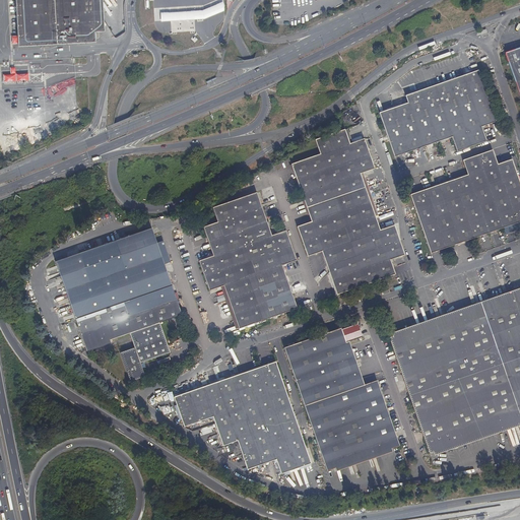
[(15,0),(18,47),(95,43),(94,33),(92,0),(15,0)]
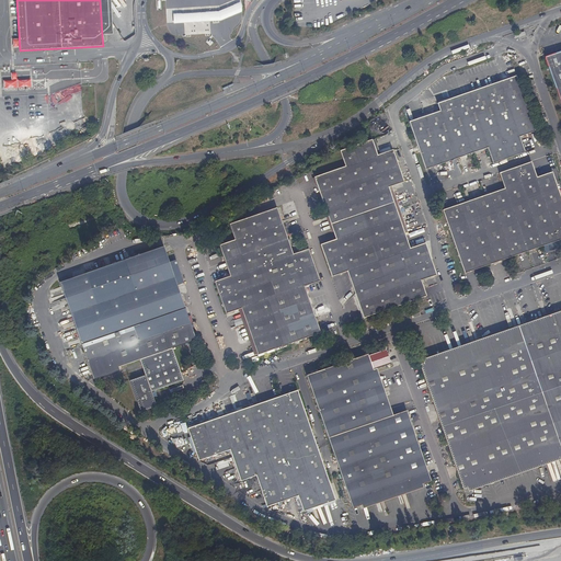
[(100,0),(102,35),(113,34),(110,0),(100,0)]
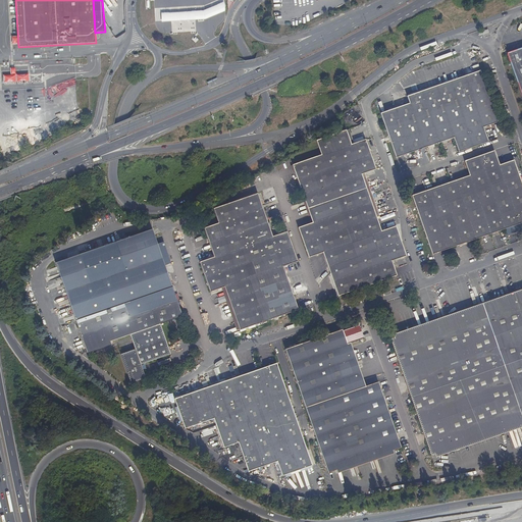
[(203,11),(189,12),(168,13),(161,14),(140,7),(141,16),(161,22),(168,21),(190,20),(205,20),(224,11),(223,3),(203,11)]
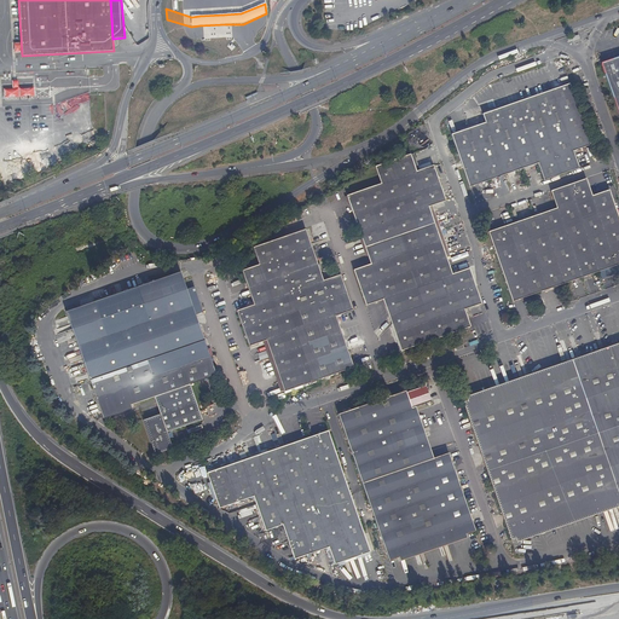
[(229,53),(236,45),(230,40),(224,47),(217,55),(223,59),(229,53)]
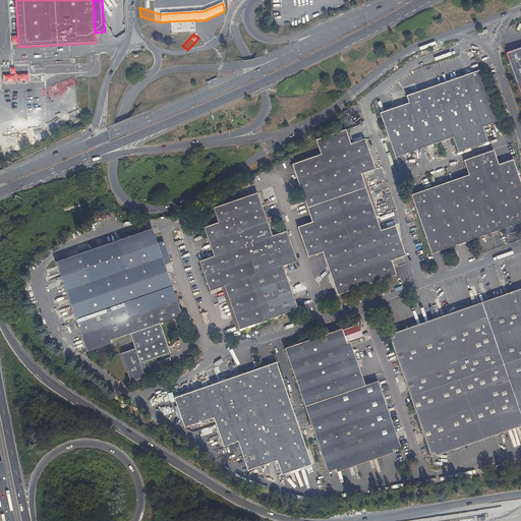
[(520,48),(507,53),(520,95),(520,48)]
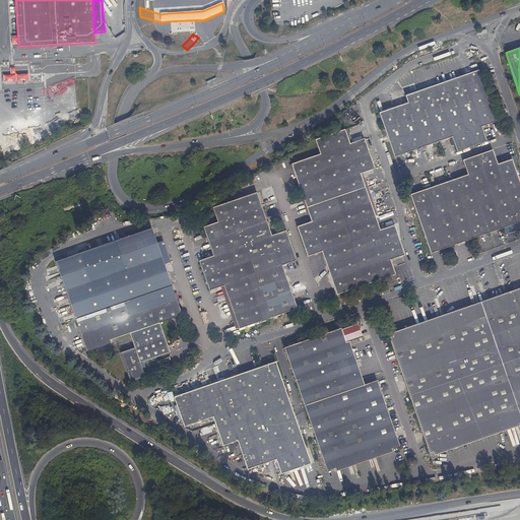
[(406,95),(408,103),(380,113),(395,156),(452,137),(457,151),(486,141),(482,127),(497,122),(478,71),(406,95)]
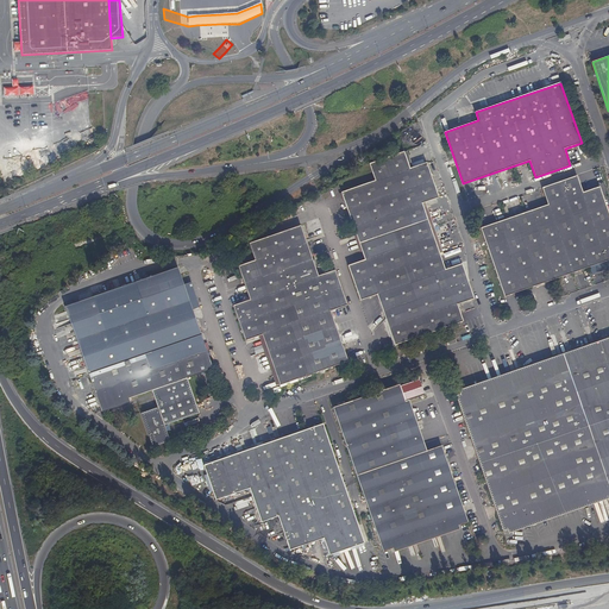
[(475,299),(462,263),(445,269),(422,202),(439,198),(427,163),(410,168),(405,151),(370,163),(376,181),(341,193),(365,259),(349,265),(360,300),(377,295),(395,345),(463,321),(458,305),(475,299)]
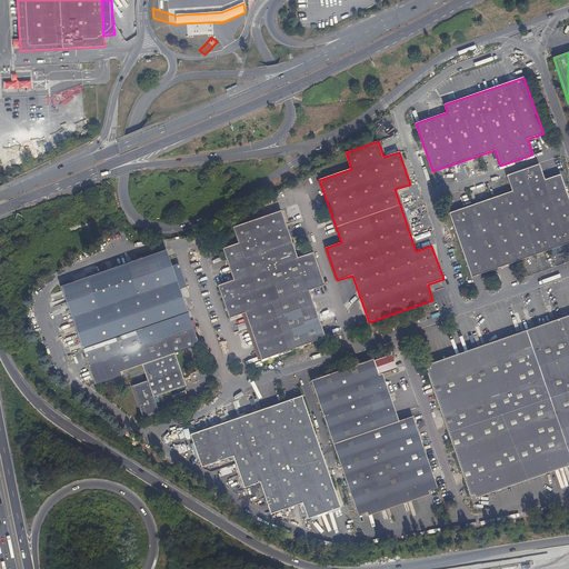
[(507,175),(511,191),(449,212),(471,277),(568,242),(568,198),(560,173),(545,179),(539,163),(507,175)]
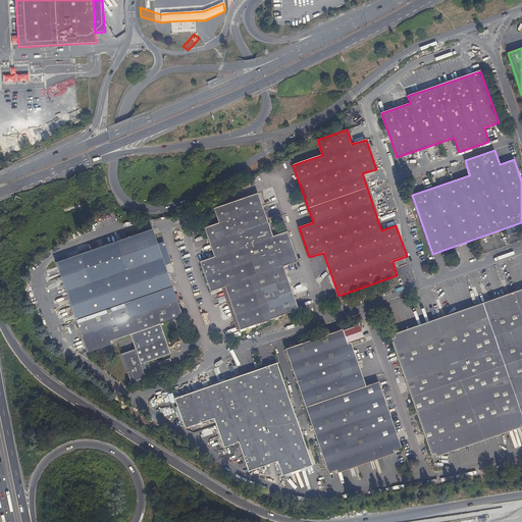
[(210,292),(222,288),(225,286),(240,329),(240,330),(299,310),(283,266),(298,261),(288,231),(273,237),(258,193),(214,208),(219,223),(204,228),(214,257),(200,262),(210,292)]
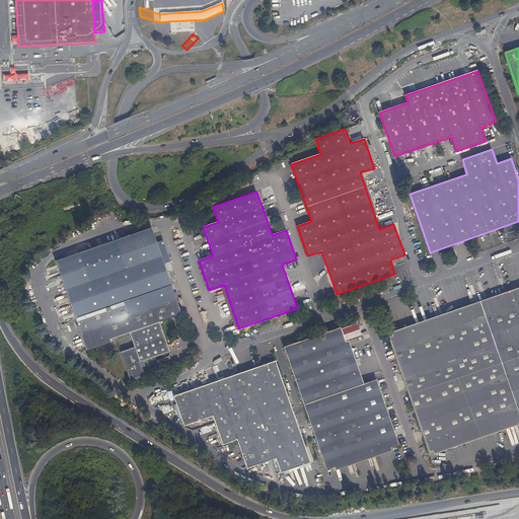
[(56,262),(85,348),(110,340),(131,332),(135,347),(120,352),(130,381),(145,376),(143,368),(141,364),(141,362),(169,353),(159,322),(181,314),(152,228),(56,262)]
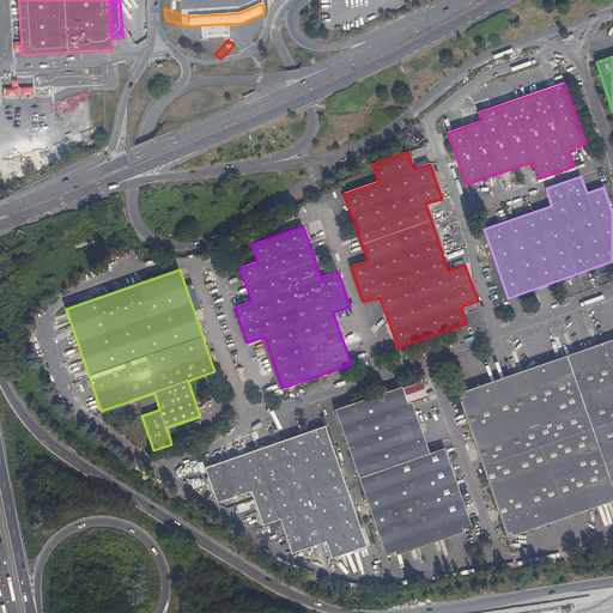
[(265,337),(261,338),(278,388),(281,387),(265,337)]
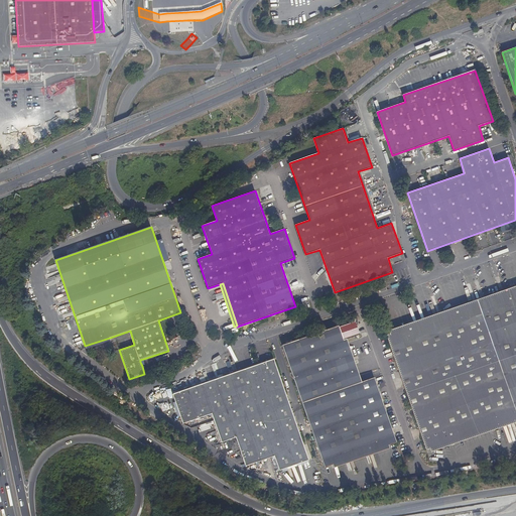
[(390,334),(515,290),(515,285),(389,331),(390,334)]
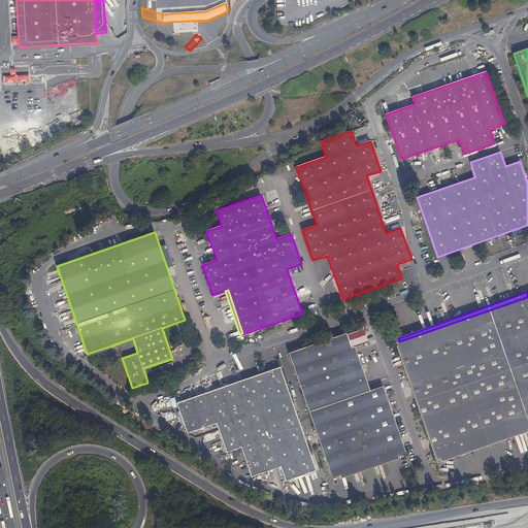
[(527,297),(399,341),(396,343),(436,460),(440,459),(527,428),(527,297)]
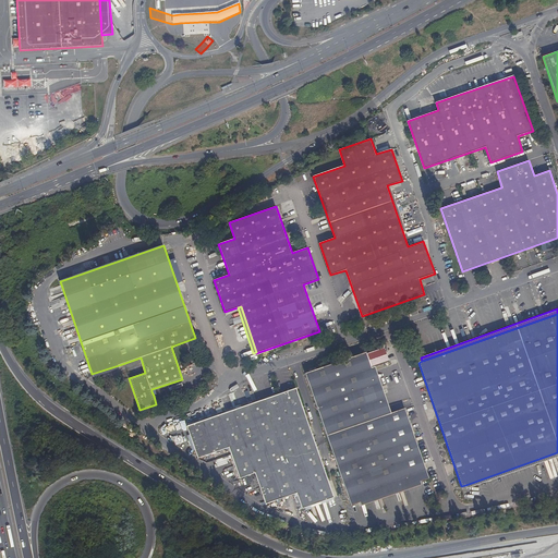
[(405,409),(391,413),(387,414),(372,367),(366,352),(305,373),(351,505),(360,502),(421,481),(429,477),(405,409)]
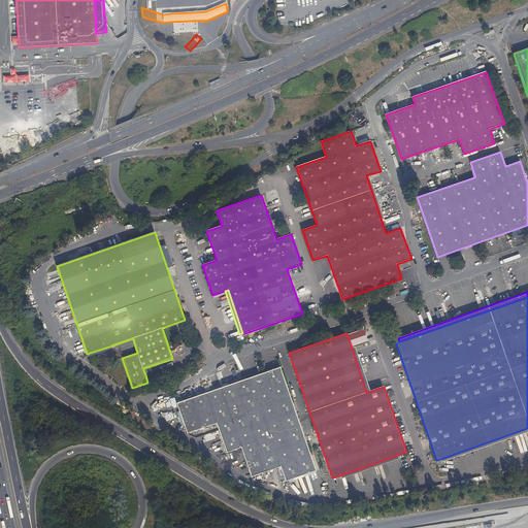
[(112,345),(87,354),(88,357),(113,349),(112,345)]
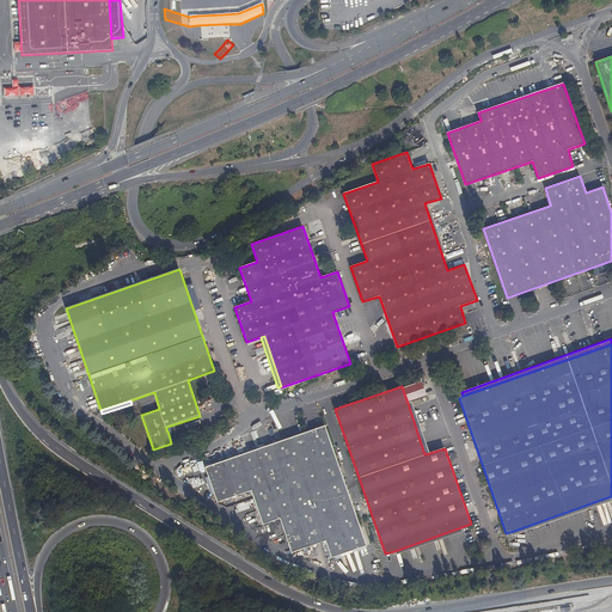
[(424,454),(429,453),(411,402),(408,403),(424,454)]
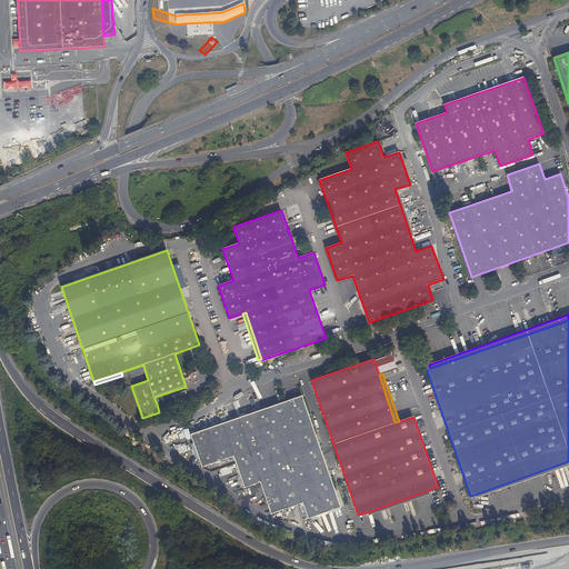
[(260,482),(271,513),(277,511),(303,503),(307,513),(308,518),(341,507),(302,396),(191,435),(202,468),(233,457),(245,488),(260,482)]
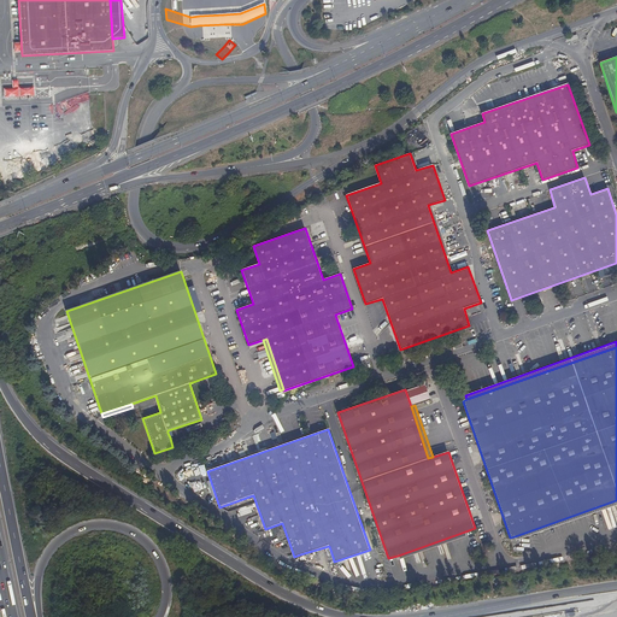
[(616,505),(616,500),(515,536),(516,540),(616,505)]
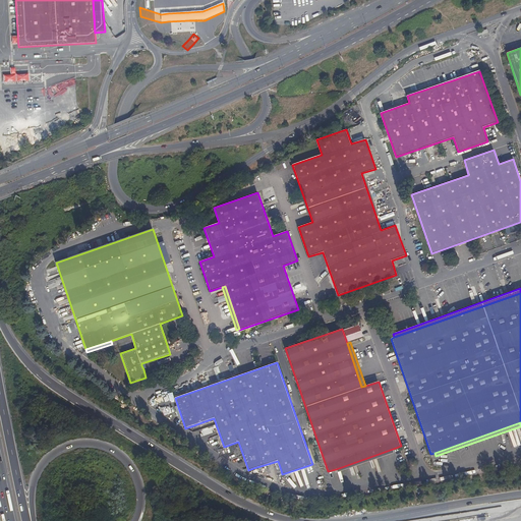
[(394,453),(393,449),(336,469),(337,472),(394,453)]
